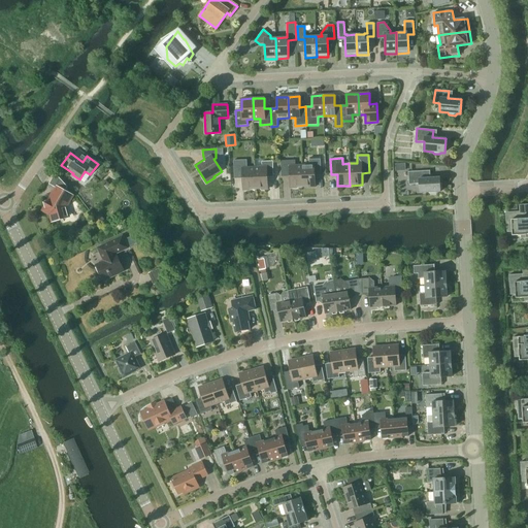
[(301,165),(302,188),(316,187),(315,175),(321,174),(320,159),(309,160),(309,165),(301,165)]
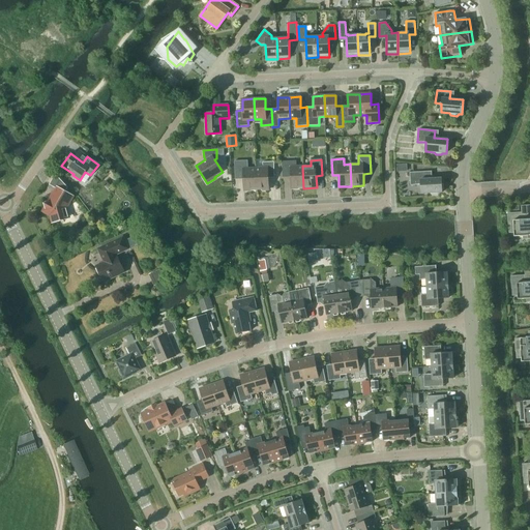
[(243,179),(243,190),(257,190),(256,168),(247,169),(247,160),(234,160),(235,179),(243,179)]
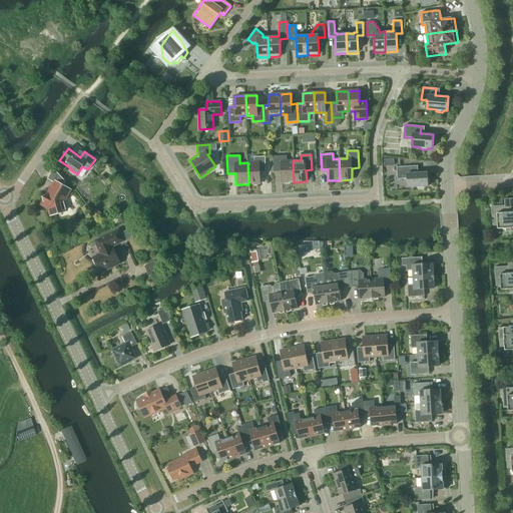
[(282,182),(294,182),(293,160),(287,161),(287,155),(273,156),(274,171),(282,171),(282,182)]
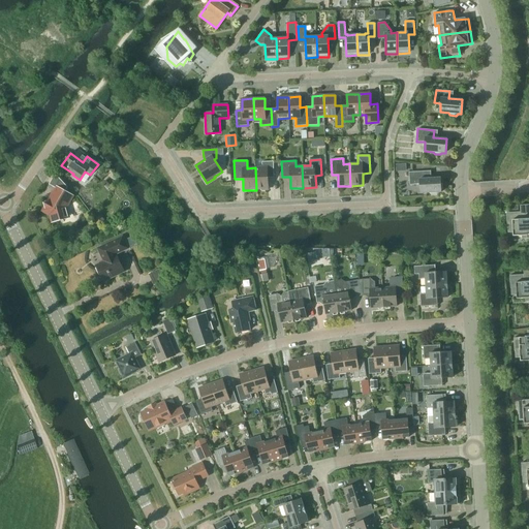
[(256,190),(269,189),(268,178),(274,177),(273,161),(262,162),(262,167),(255,167),(256,190)]
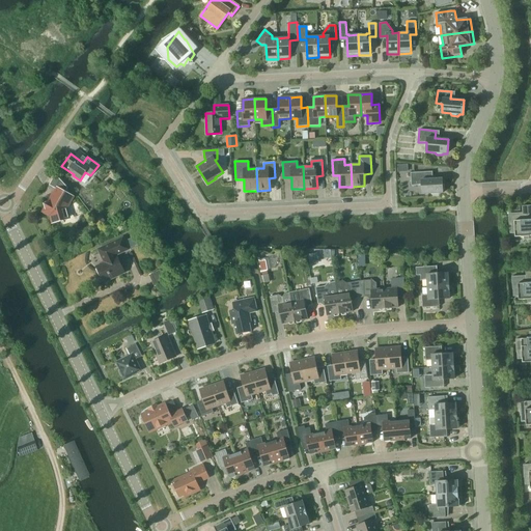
[(411,173),(411,186),(421,185),(422,194),(431,193),(432,195),(439,195),(440,193),(443,193),(442,178),(429,179),(428,171),(411,173)]
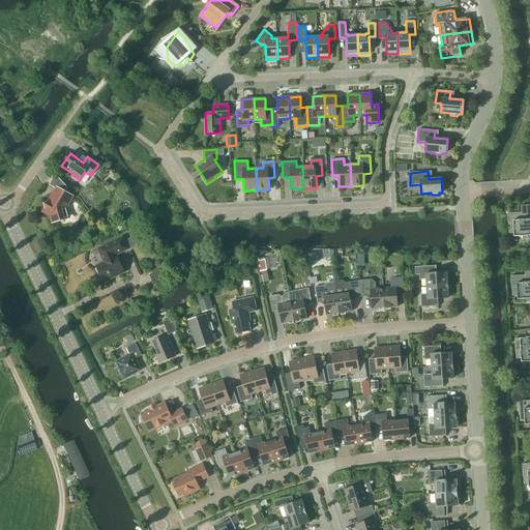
[(65,207),(71,196),(64,193),(67,187),(59,179),(55,176),(50,184),(57,188),(49,202),(45,204),(46,208),(43,211),(51,215),(53,222),(68,217),(65,207)]
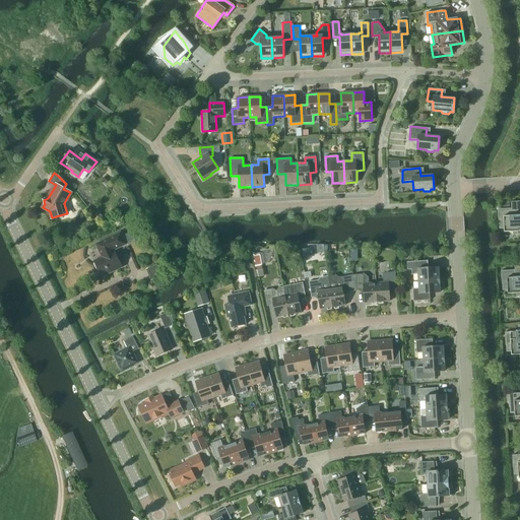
[(519,207),(498,209),(499,221),(504,221),(504,232),(514,232),(514,234),(519,233),(519,207)]
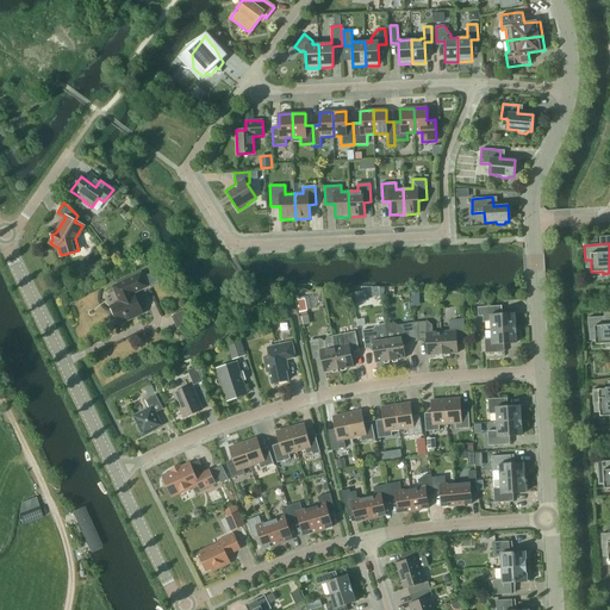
[(117,247),(107,251),(112,260),(120,255),(117,247)]
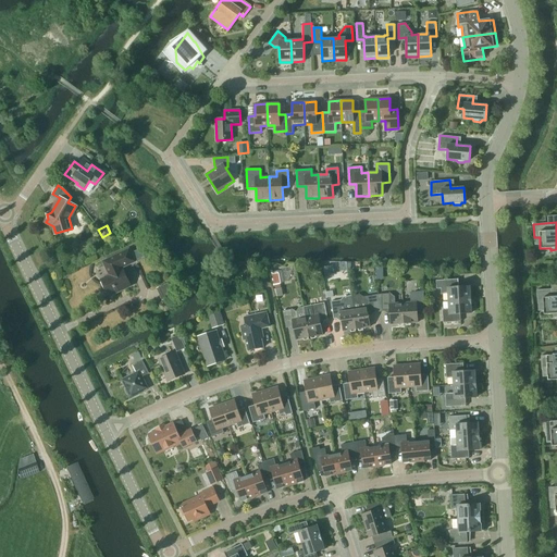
[(133,251),(136,258),(144,255),(140,248),(133,251)]
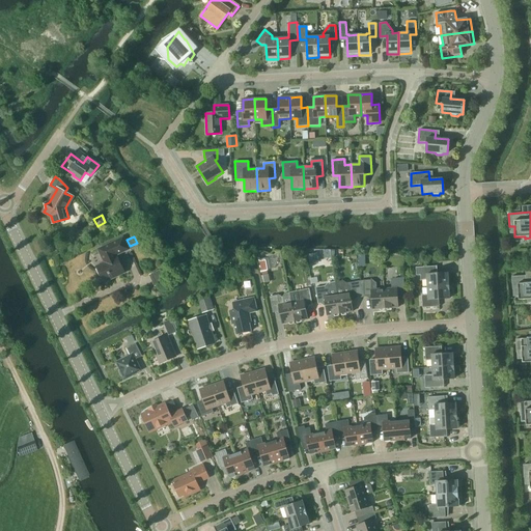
[(122,238),(99,249),(105,262),(96,267),(104,282),(124,272),(117,256),(116,257),(115,255),(128,249),(122,238)]
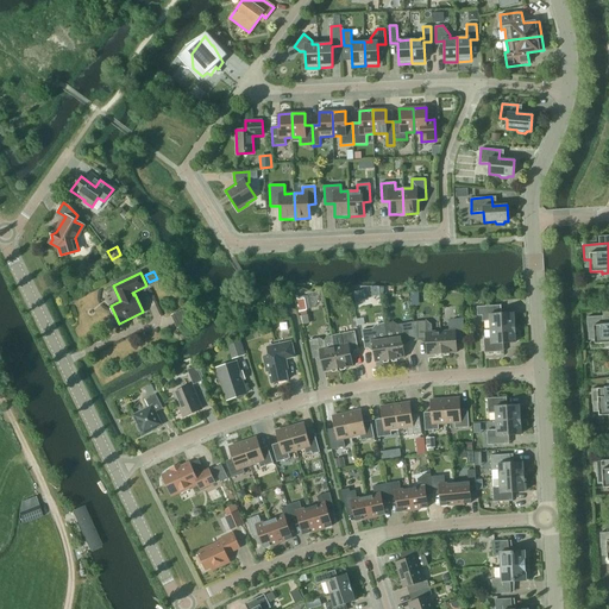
[(299,297),(303,324),(309,322),(308,315),(307,315),(307,309),(309,308),(307,295),(299,297)]
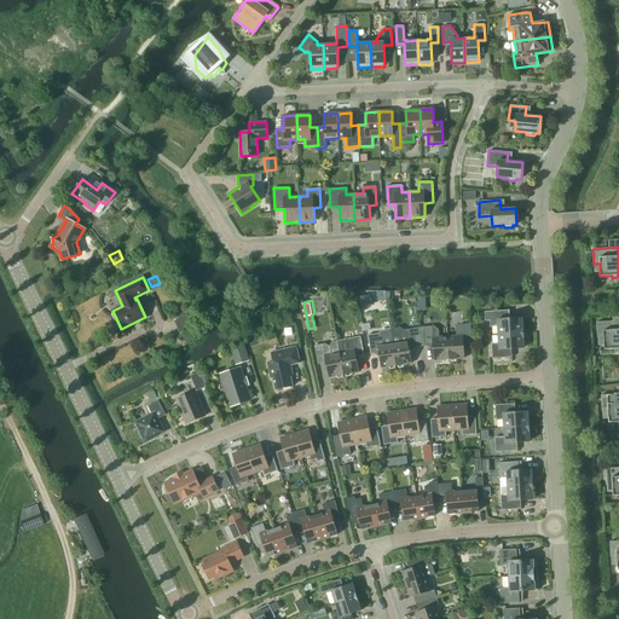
[(509,319),(509,310),(485,312),(485,320),(490,320),(490,327),(498,327),(498,335),(522,333),(522,318),(509,319)]
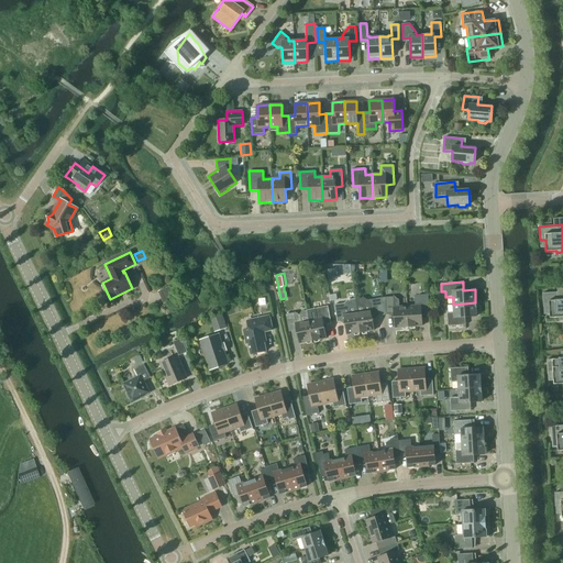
[(158,291),(164,304),(177,298),(172,285),(158,291)]
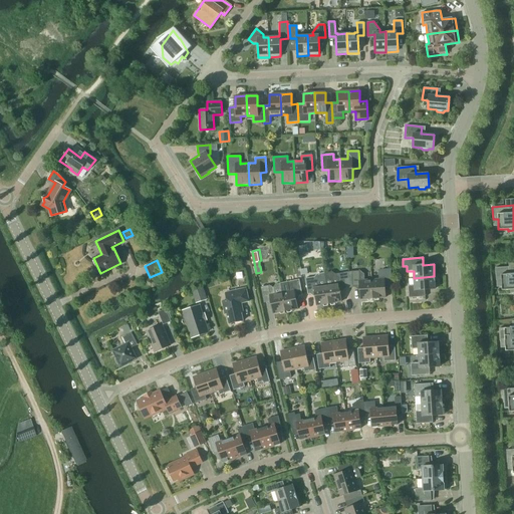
[(513,266),(495,267),(496,280),(501,280),(502,290),(511,289),(511,292),(513,291),(513,266)]
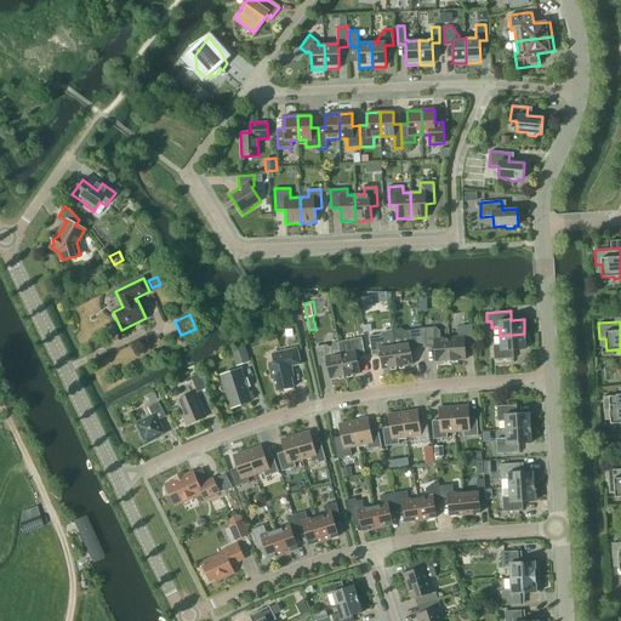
[(465,345),(473,343),(472,325),(461,325),(457,330),(457,337),(449,337),(450,360),(466,359),(465,345)]
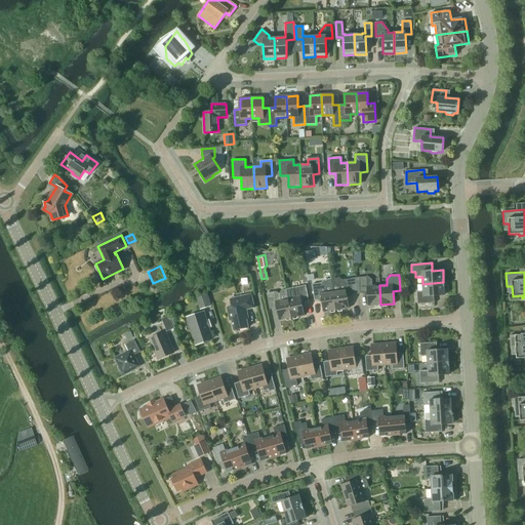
[(368,306),(380,305),(379,285),(372,286),(372,280),(368,277),(359,277),(360,293),(367,293),(368,306)]
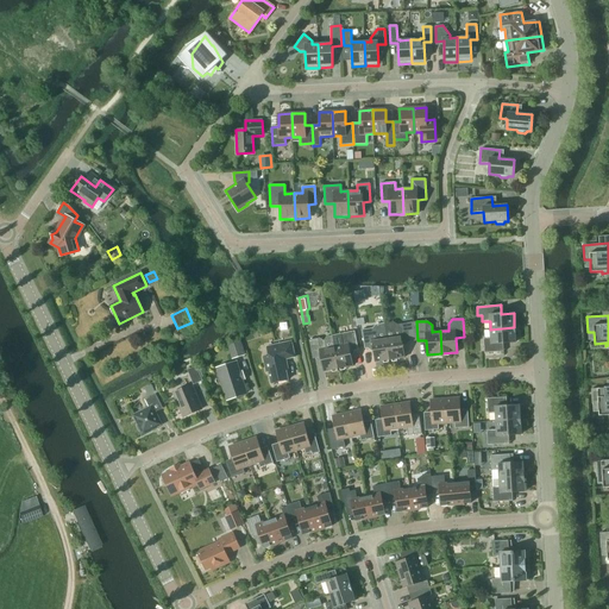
[(410,341),(408,322),(397,325),(394,322),(384,324),(390,359),(405,358),(402,343),(410,341)]
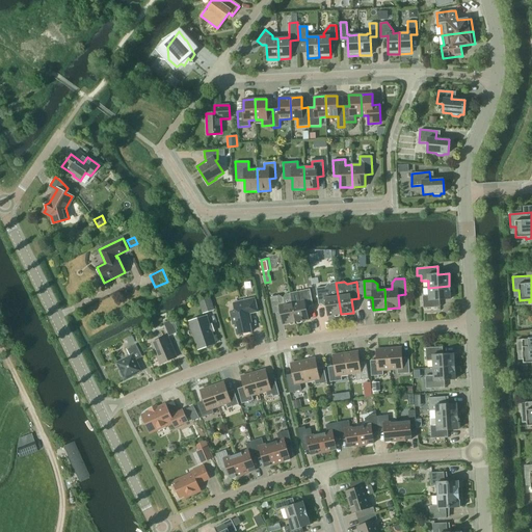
[(327,316),(341,314),(336,283),(328,284),(325,287),(316,288),(318,304),(326,303),(327,316)]
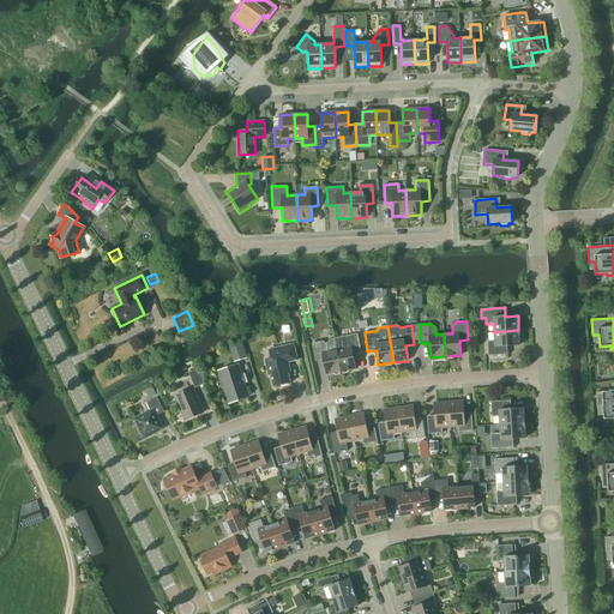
[(487,341),(488,356),(507,355),(507,345),(519,345),(518,330),(494,332),(494,341),(487,341)]
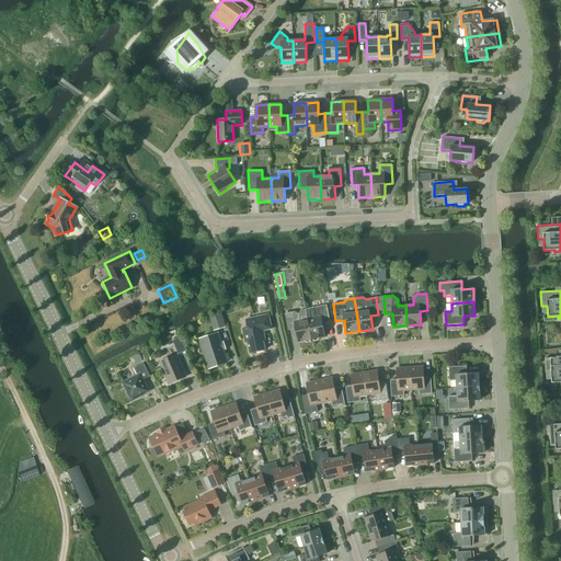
[(316,318),(308,319),(307,319),(311,340),(324,336),(322,323),(330,322),(327,305),(317,307),(313,311),(316,318)]
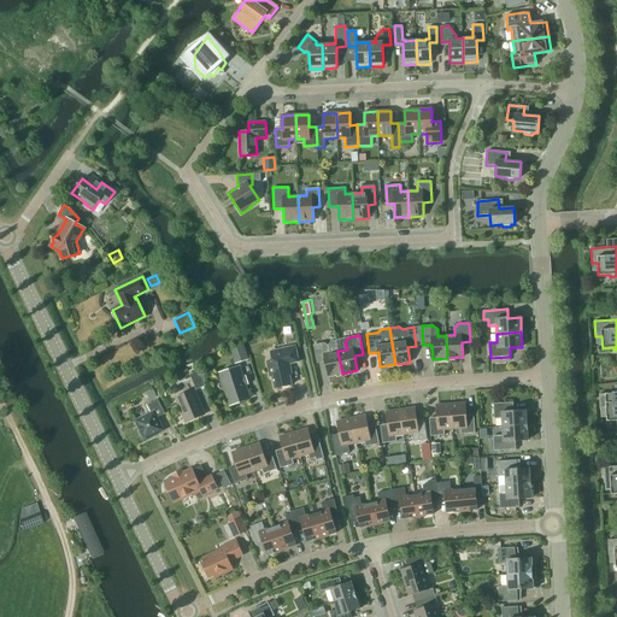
[(330,341),(328,346),(324,342),(313,345),(317,363),(325,362),(328,376),(342,374),(338,351),(339,351),(336,340),(330,341)]
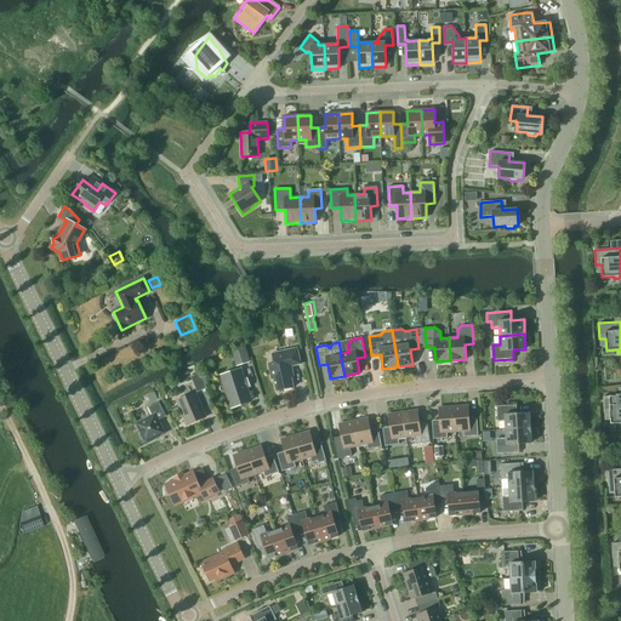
[(233,351),(238,365),(249,362),(244,347),(233,351)]
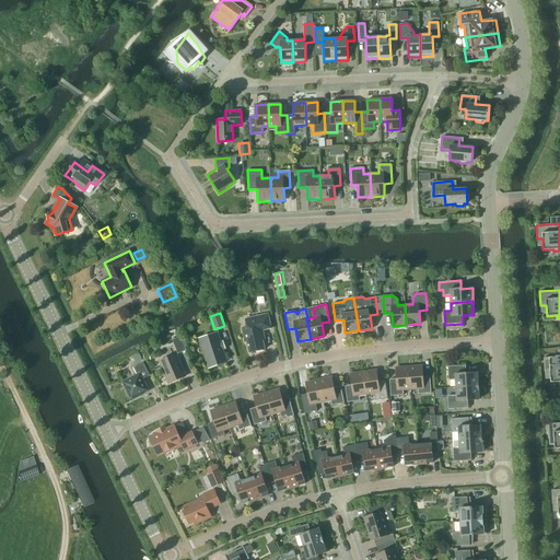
[(271,328),(268,314),(245,318),(247,327),(242,328),(245,342),(247,341),(249,352),(265,349),(261,336),(264,335),(263,330),(271,328)]
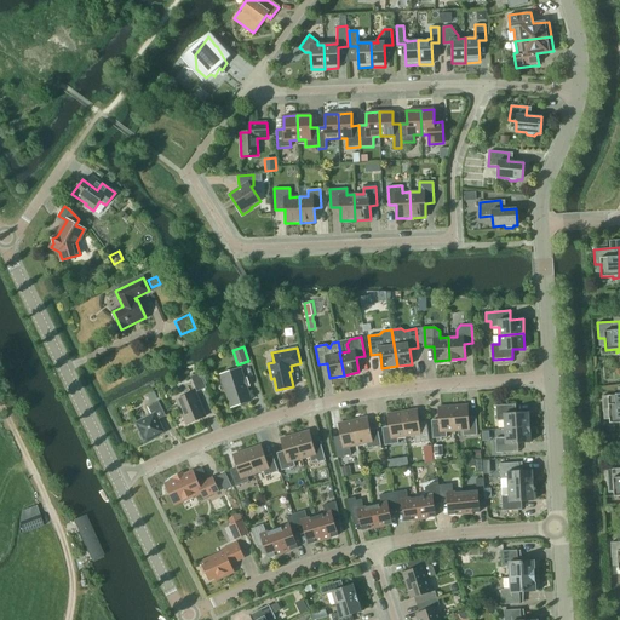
[(250,401),(246,388),(250,386),(247,378),(242,379),(240,369),(222,375),(231,407),(250,401)]
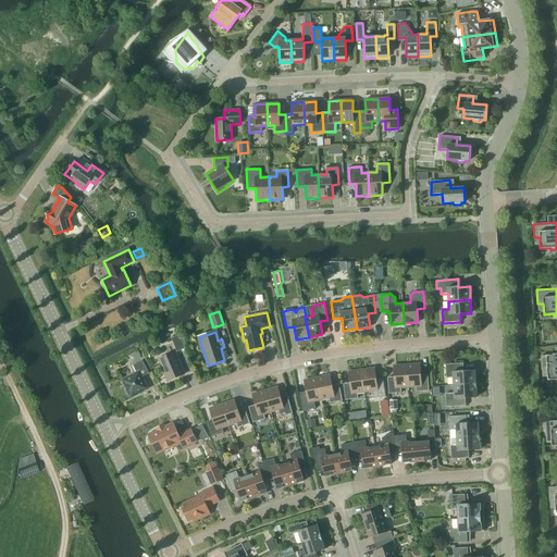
[(171,338),(176,351),(185,348),(180,334),(171,338)]
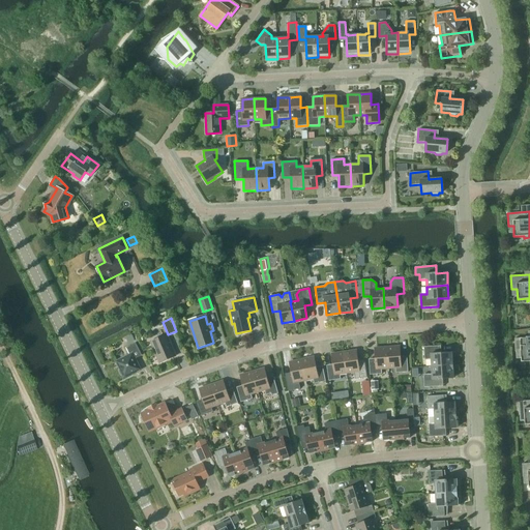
[(129,344),(135,341),(131,334),(126,337),(129,344)]
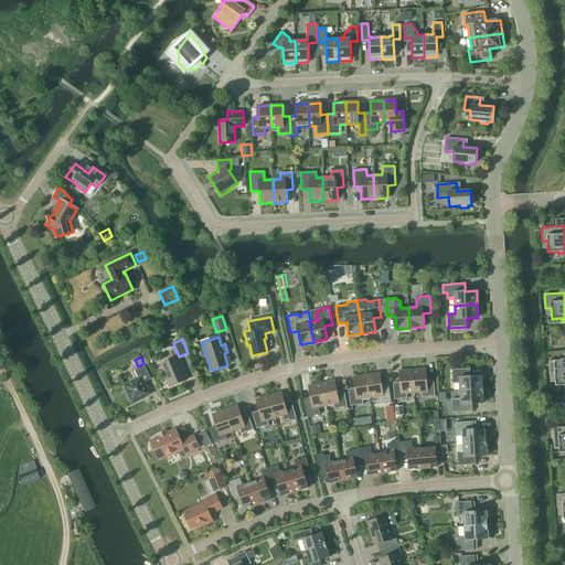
[(161,364),(171,386),(187,380),(177,358),(161,364)]
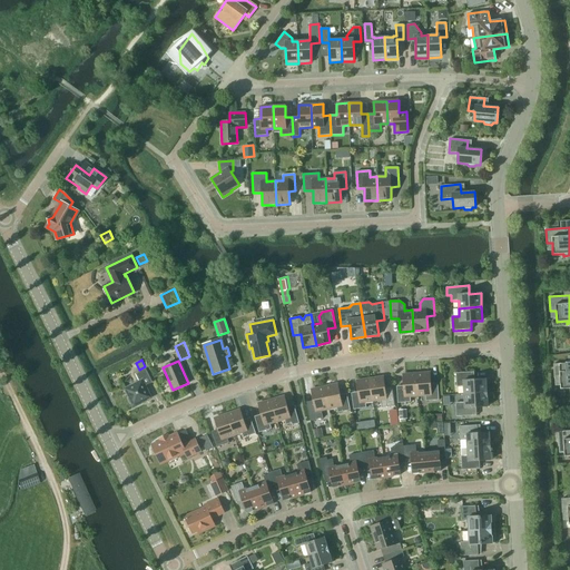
[(569,363),(553,364),(554,377),(560,377),(560,389),(569,387),(569,363)]
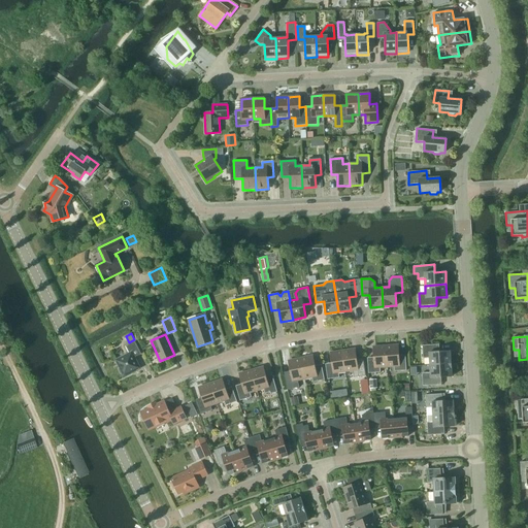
[(141,354),(135,341),(126,347),(129,353),(116,360),(120,369),(119,370),(123,378),(131,374),(131,373),(140,368),(135,357),(141,354)]
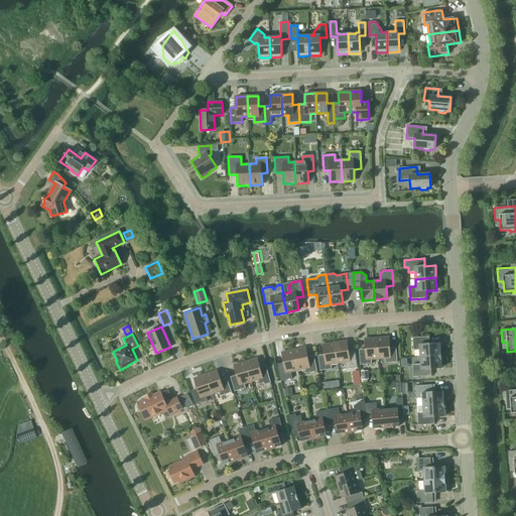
[(377,338),(378,359),(385,358),(385,363),(397,362),(396,350),(390,350),(389,337),(377,338)]
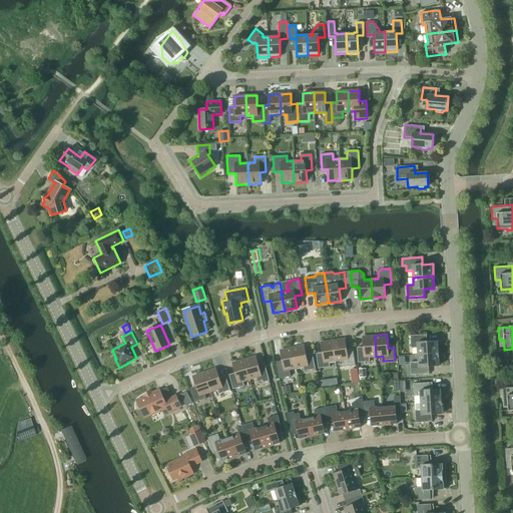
[(427,342),(427,335),(410,336),(411,348),(417,348),(418,355),(438,354),(437,341),(427,342)]
